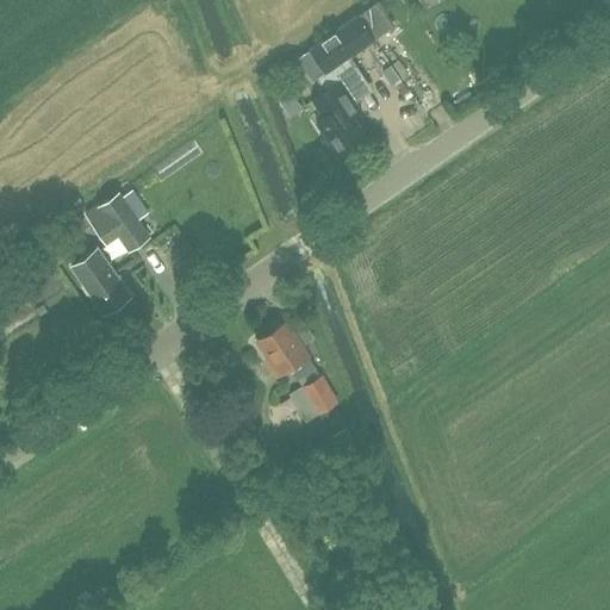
[(324,72),(316,78),(324,91),(311,100),(323,117),(316,123),(336,154),(365,135),(353,117),(361,111),(340,81),(358,68),(349,57),(394,26),(378,1),(309,49),(324,72)]
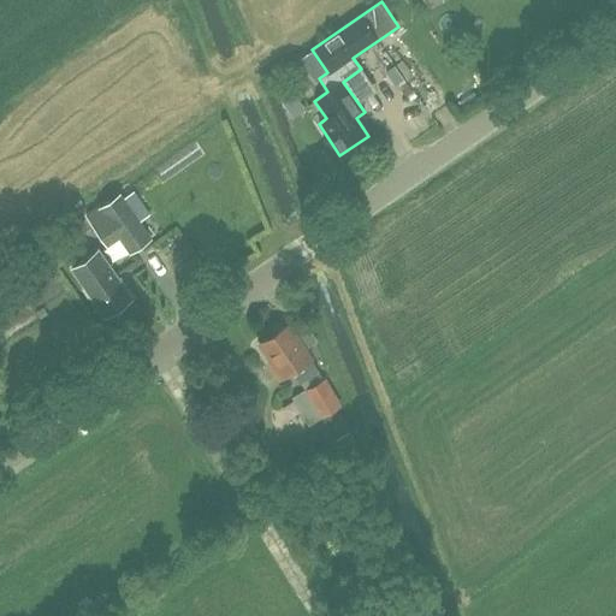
[(291,89),(279,99),(294,118),(306,110),(291,89)]
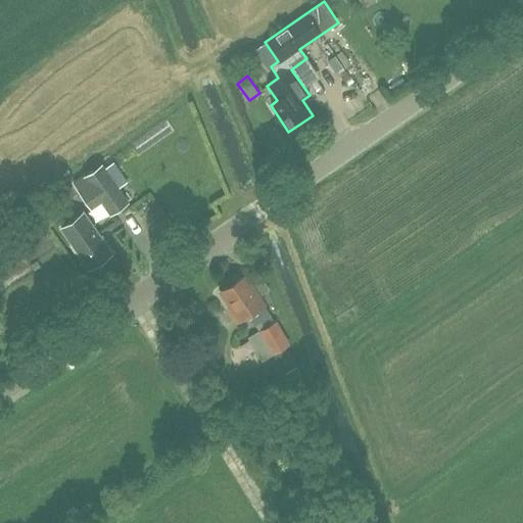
[(102,163),(85,176),(84,175),(70,183),(90,210),(100,203),(109,217),(129,203),(102,163)]
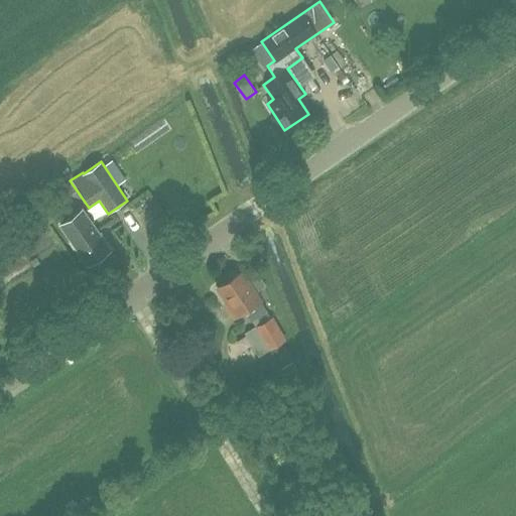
[(92,223),(81,209),(59,224),(88,265),(110,250),(92,223)]
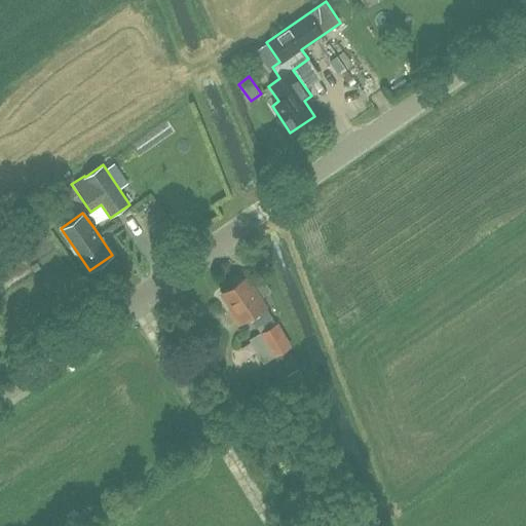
[(245,278),(221,294),(232,310),(228,312),(236,325),(248,317),(256,328),(257,327),(271,317),(260,300),(247,282),(245,278)]
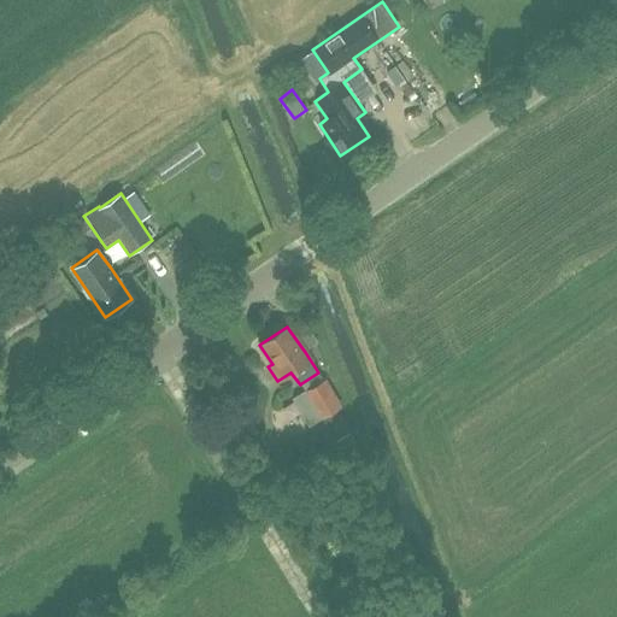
[(305,391),(303,392),(312,407),(301,415),(309,427),(323,418),(335,440),(350,432),(338,409),(341,406),(325,378),(323,380),(305,391)]
